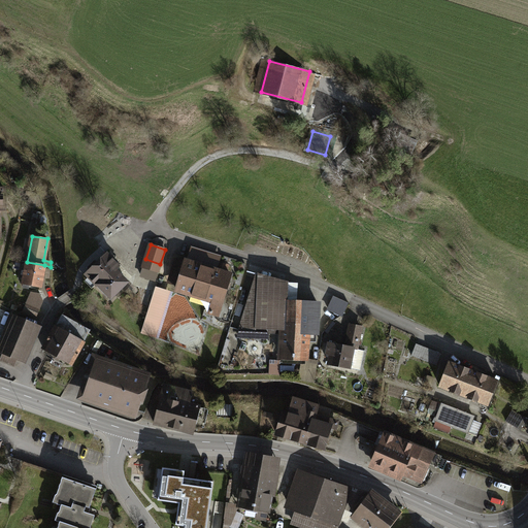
[(107,255),(87,274),(98,286),(99,285),(111,297),(127,282),(114,270),(119,266),(107,255)]
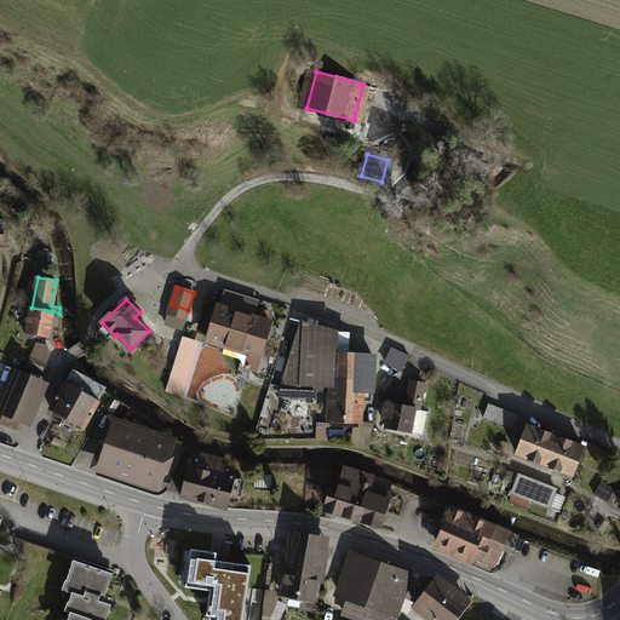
[(270,322),(218,306),(218,308),(206,304),(200,325),(212,328),(207,340),(259,356),(270,322)]
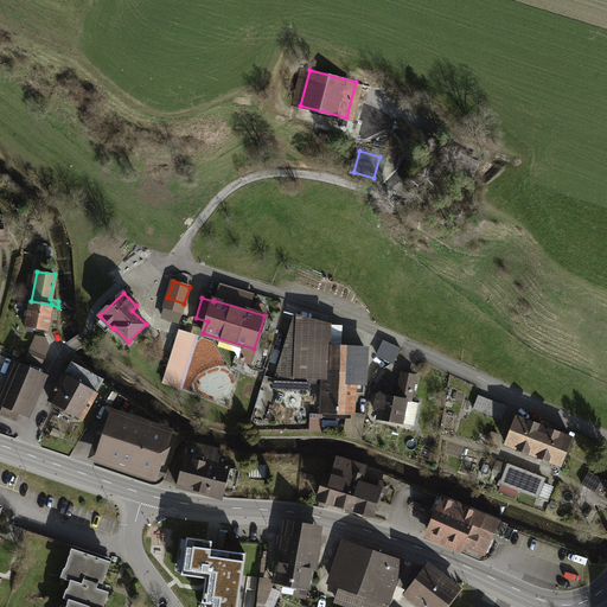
[(51,305),(31,301),(27,325),(46,328),(51,305)]
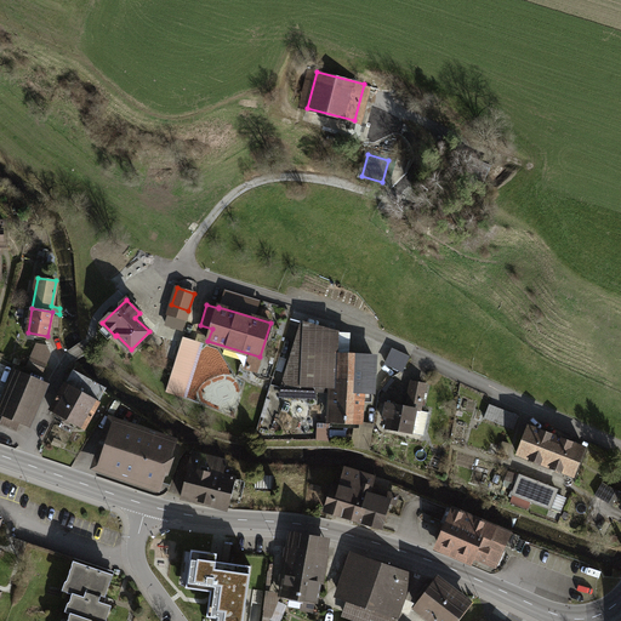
[(305,324),(301,326),(281,383),(332,387),(331,420),(359,421),(360,388),(371,389),(372,386),(374,358),(334,355),(335,332),(305,324)]
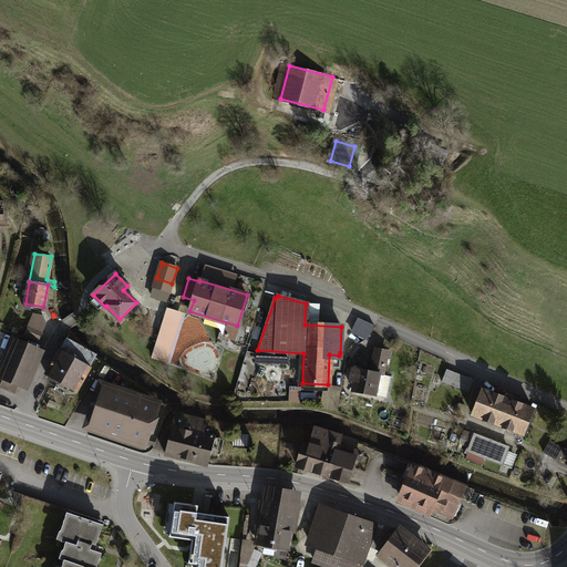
[(162,360),(177,311),(167,309),(153,357),(162,360)]
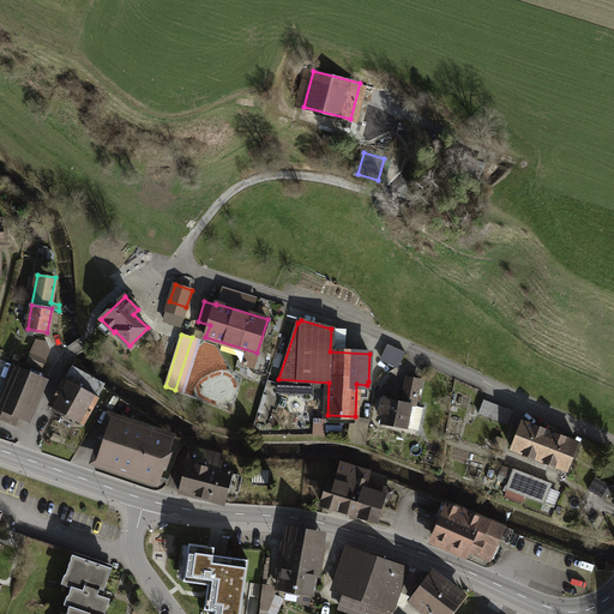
[(37,341),(31,353),(46,359),(44,341),(37,341)]
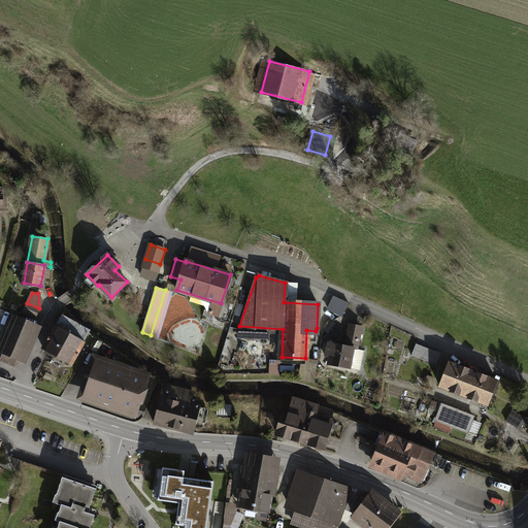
[(349,303),(333,296),(328,308),(343,316),(349,303)]
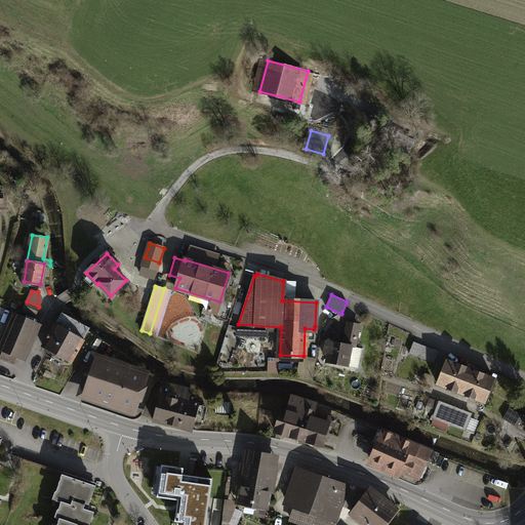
[(39,308),(27,303),(24,310),(36,315),(39,308)]
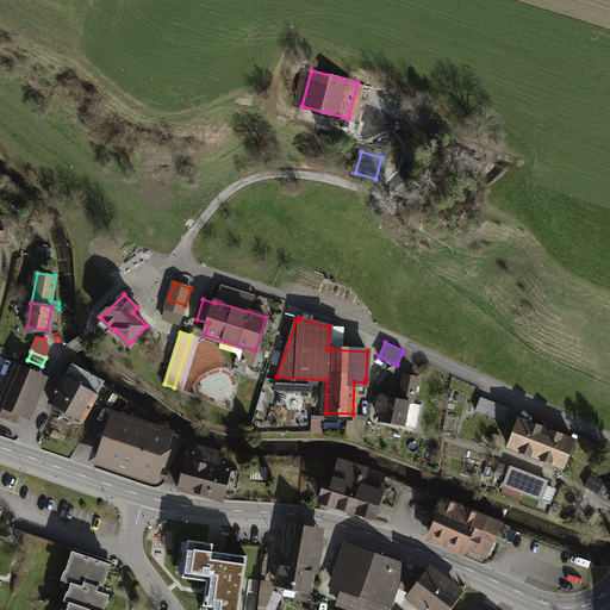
[(41,377),(19,368),(13,366),(11,372),(17,374),(2,406),(4,408),(0,415),(17,423),(20,415),(24,416),(41,377)]
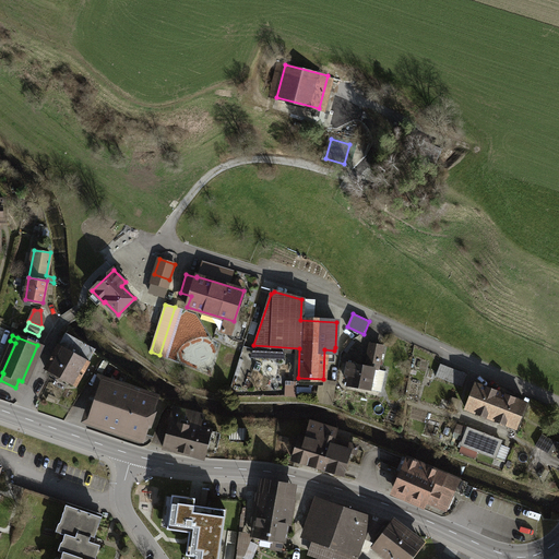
[(66,335),(46,370),(63,379),(74,385),(94,351),(66,335)]
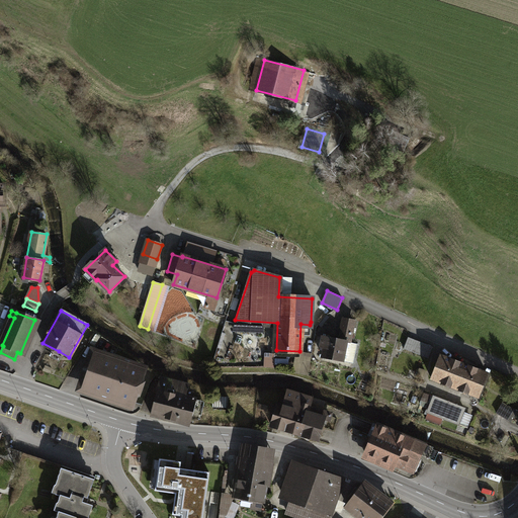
[(320,347),(325,348),(323,357),(353,363),(357,344),(350,343),(354,321),(344,319),(340,340),(323,336),(320,347)]
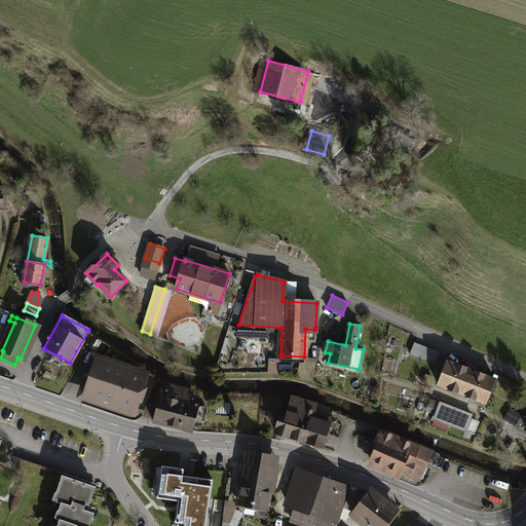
[(440,352),(415,343),(411,353),(435,364),(440,352)]
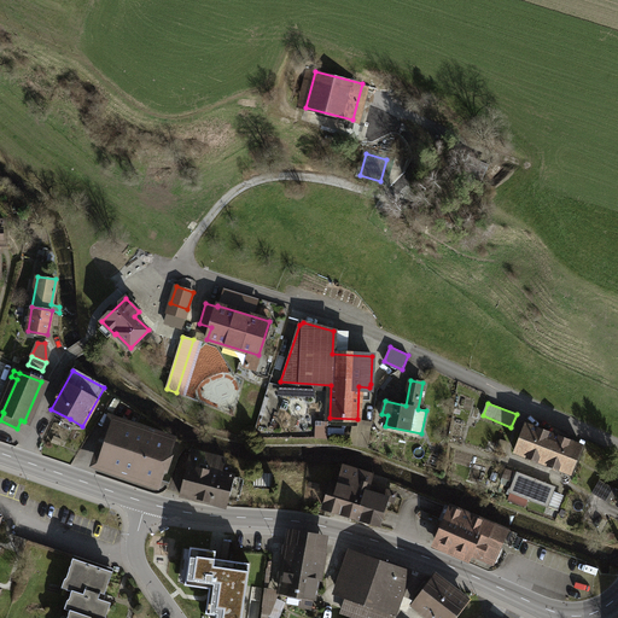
[(516,452),(543,462),(554,435),(526,424),(516,452)]
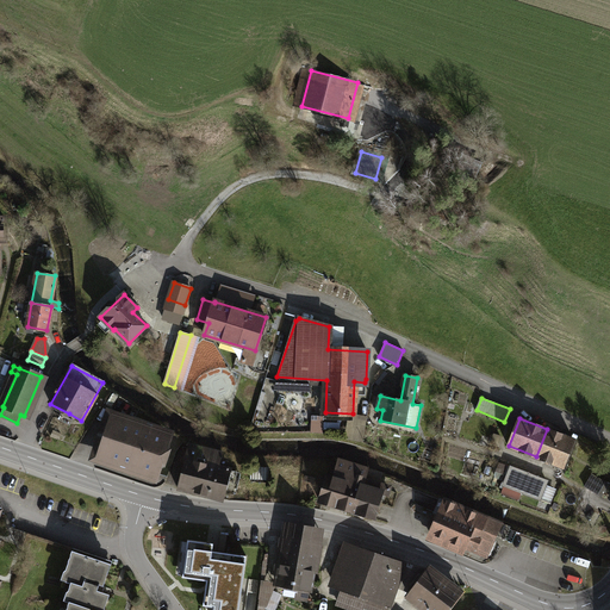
[(112,419),(100,454),(155,473),(168,439),(151,433),(153,429),(142,425),(141,429),(112,419)]
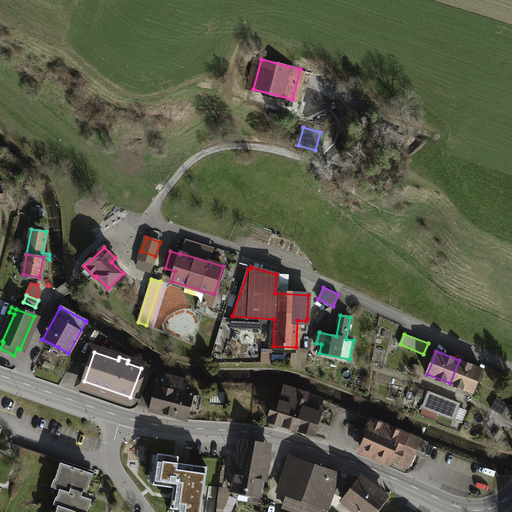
[(482,369),(459,360),(450,383),(473,392),(482,369)]
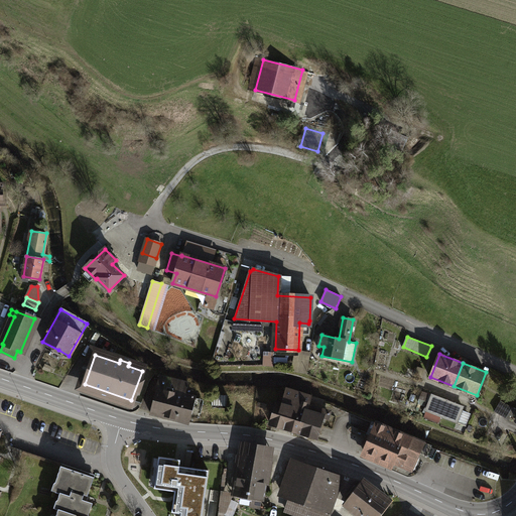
[(160,377),(151,412),(189,422),(196,398),(184,395),(187,384),(160,377)]
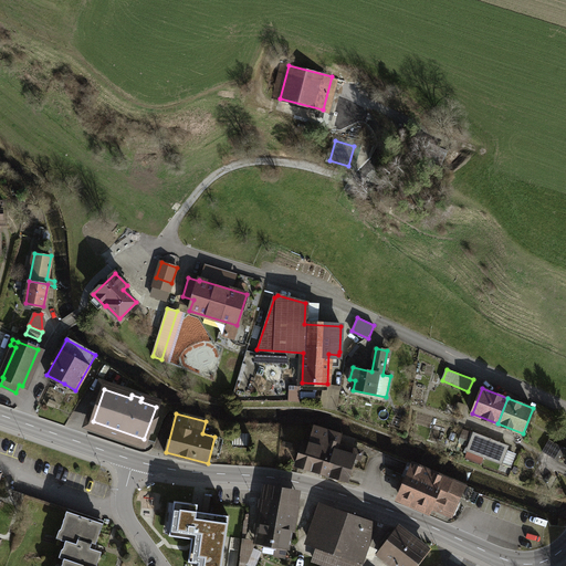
[(301,452),(297,465),(322,473),(348,481),(356,458),(357,459),(359,460),(362,452),(348,447),(338,444),(341,436),(314,428),(310,444),(312,446),(308,454),(301,452)]
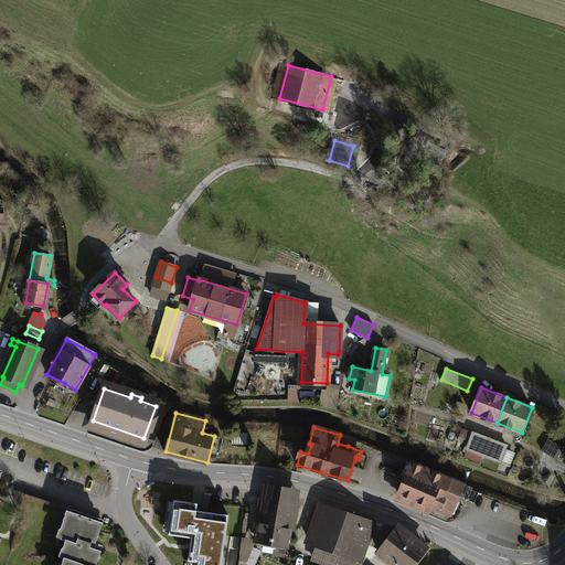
[(470,433),(462,429),(459,436),(468,439),(470,433)]
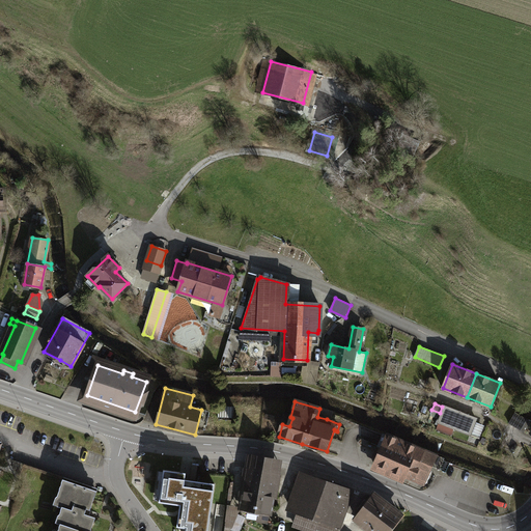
[(440,413),(431,410),(430,414),(441,418),(445,408),(442,407),(440,413)]
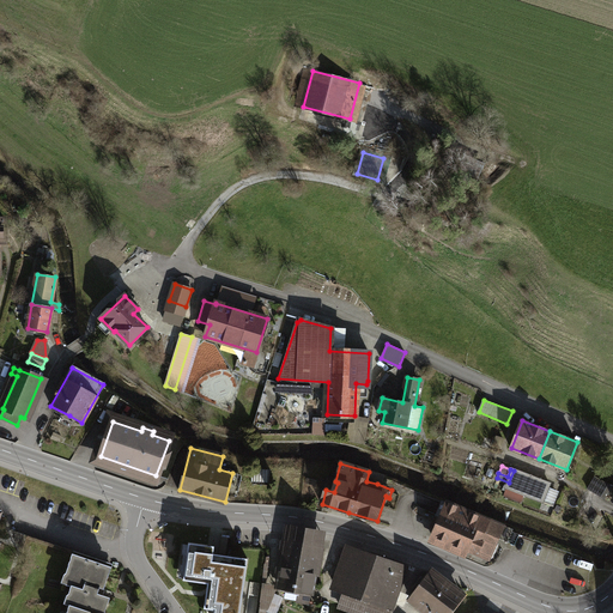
[(522,473),(514,469),(514,471),(509,483),(504,496),(520,502),(523,493),(542,502),(548,487),(550,484),(541,480),(536,492),(533,491),(535,485),(523,480),(521,486),(517,485),(522,473)]
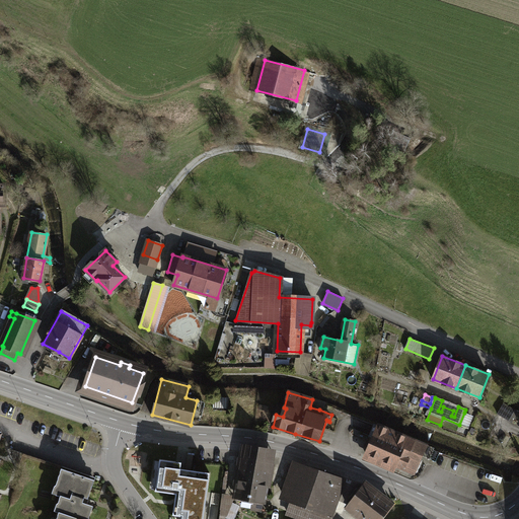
[(458,406),(442,400),(438,411),(441,412),(443,406),(453,411),(451,416),(454,417),(458,406)]
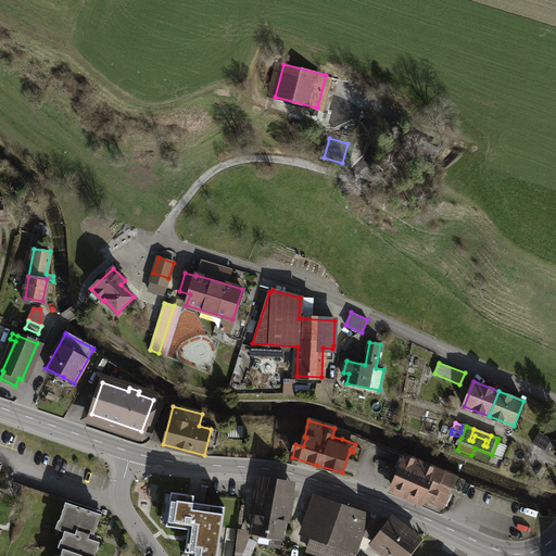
[(539,431),(532,443),(548,453),(555,442),(539,431)]
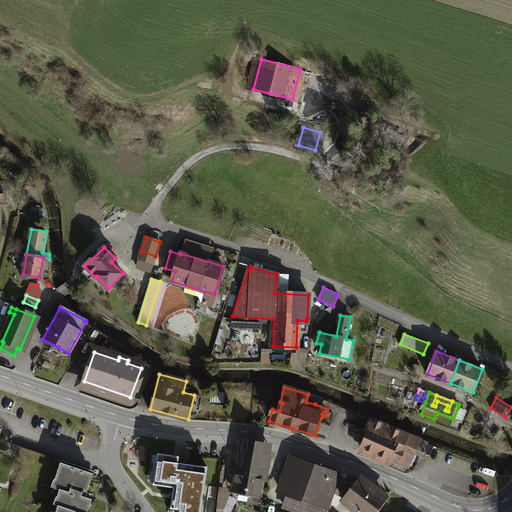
[(458,407),(453,419),(462,422),(466,410),(458,407)]
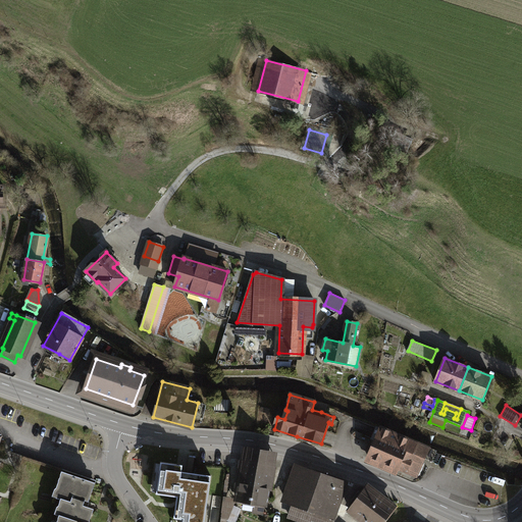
[(380,427),(368,456),(398,469),(398,468),(416,476),(428,448),(380,427)]
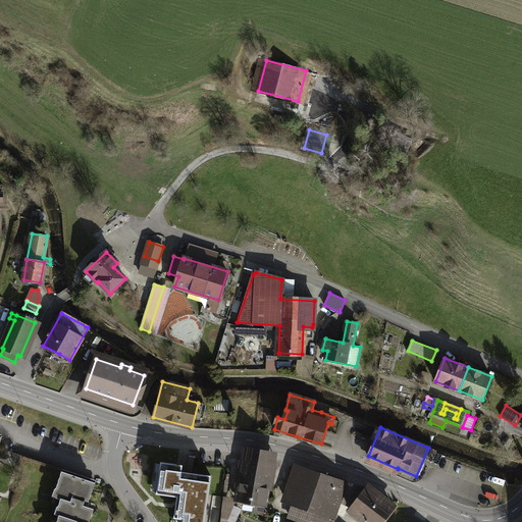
[(274,454),(247,449),(247,452),(244,468),(238,500),(252,502),(251,505),(254,505),(255,503),(265,505),(273,456),(274,454)]
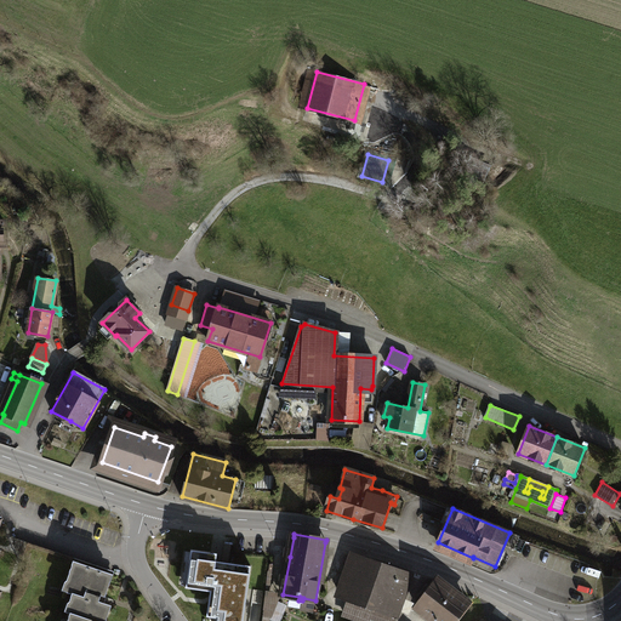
[(216,560),(217,553),(192,550),(186,587),(212,591),(214,575),(227,576),(226,585),(222,585),(216,620),(243,620),(251,565),(216,560)]
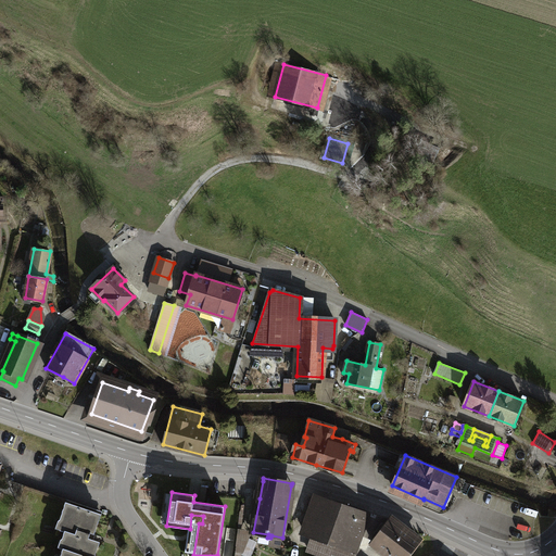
[(326,501),(316,498),(304,532),(314,536),(348,548),(359,513),(326,501)]
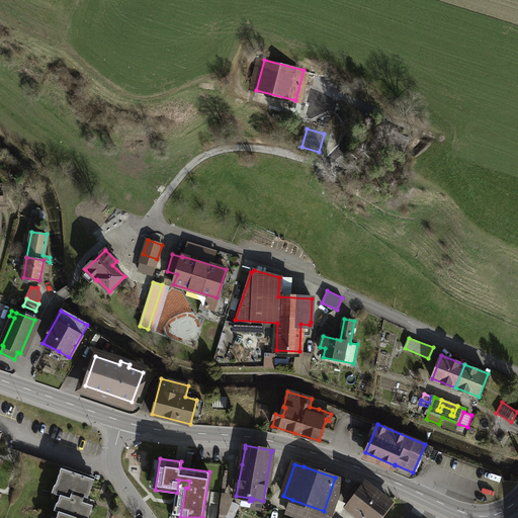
[(91,478),(61,467),(56,485),(59,486),(56,494),(60,496),(58,502),(62,503),(59,511),(78,517),(88,517),(93,505),(82,502),(83,499),(84,497),(88,498),(92,486),(89,485),(91,478)]
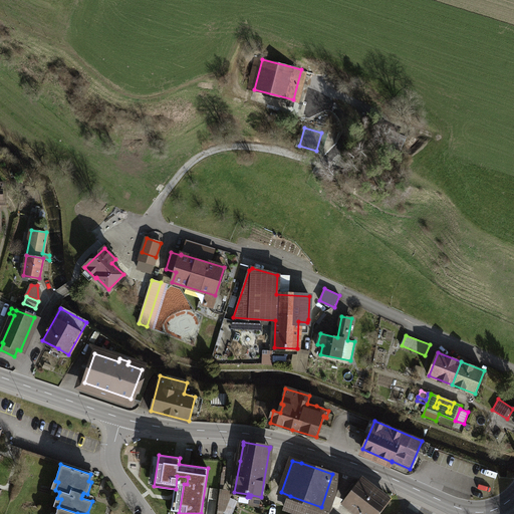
[(375,513),(388,499),(362,480),(345,502),(359,513),(375,513)]
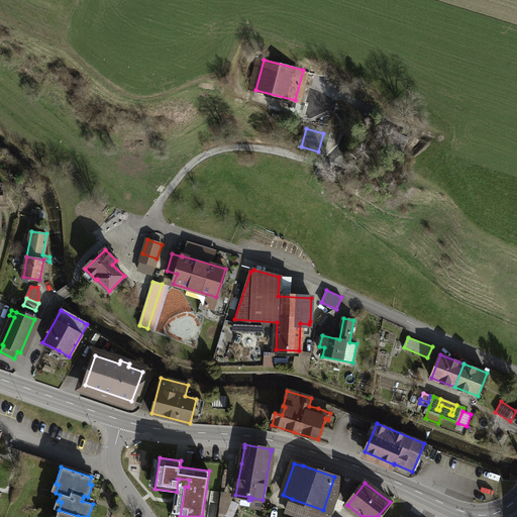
[(229,503),(232,494),(222,492),(219,513),(224,513),(229,503)]
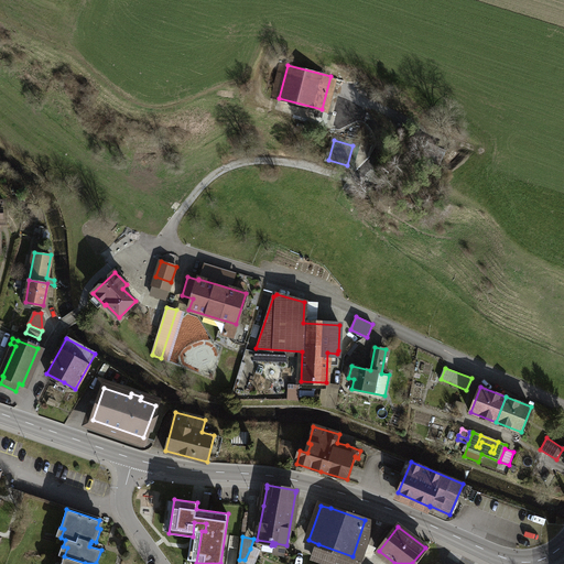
[(275,543),(274,545),(273,553),(284,555),(286,545),(275,543)]
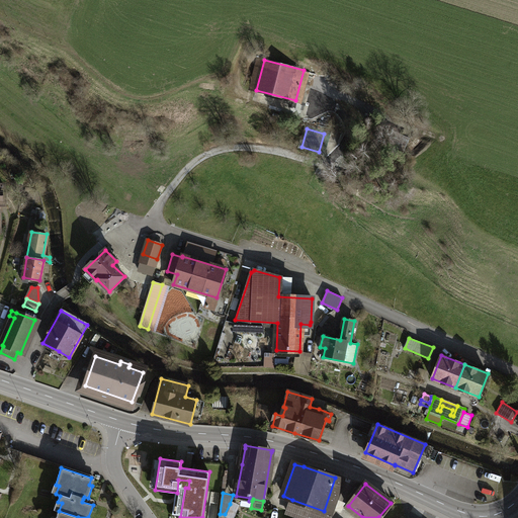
[(233,502),(226,517),(229,517),(233,517),(239,505),(233,502)]
